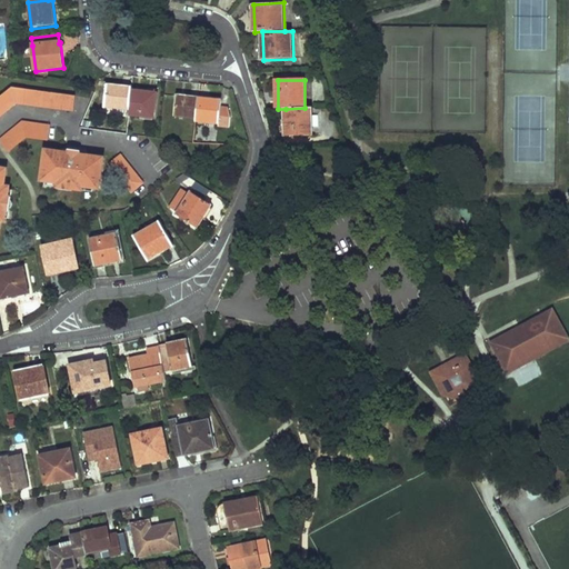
[(108,85),(106,106),(130,109),(132,91),(123,90),(123,86),(108,85)]
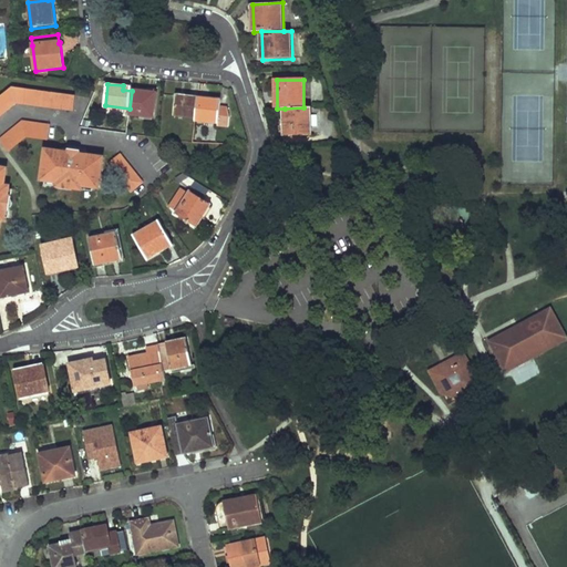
[(0,115),(18,102),(72,110),(74,96),(12,88),(0,95),(0,115)]
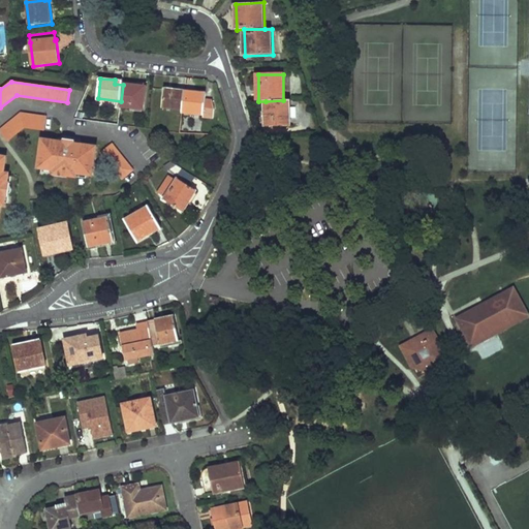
[(121,101),(121,107),(144,110),(146,87),(123,85),(121,101)]
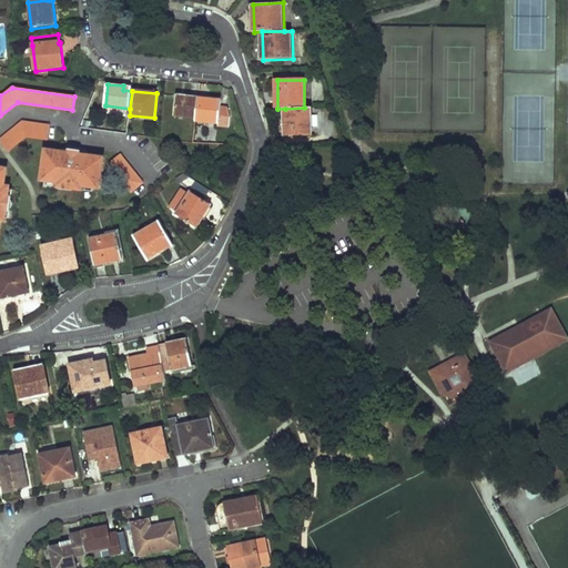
[(176,95),(175,114),(196,118),(198,104),(199,98),(176,95)]
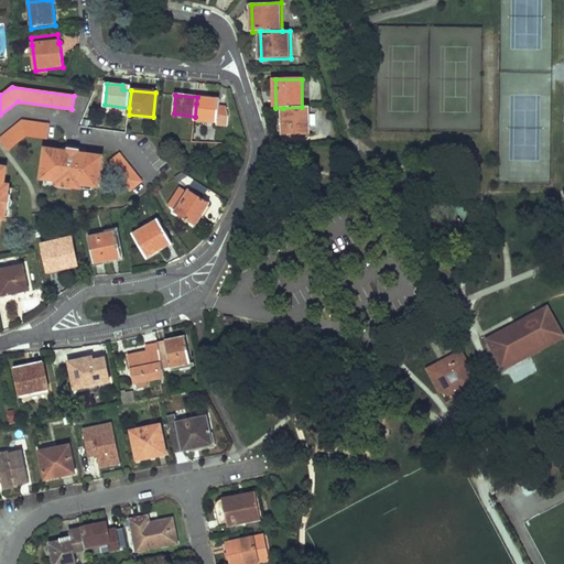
[(195,118),(195,120),(217,122),(217,126),(229,127),(230,117),(228,108),(220,107),(220,99),(197,97),(196,104),(195,117),(195,118)]
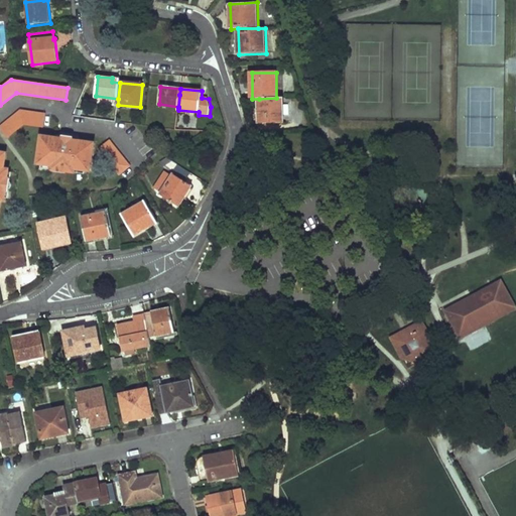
[(276,98),(259,99),(259,109),(261,109),(261,123),(283,122),(283,98),(276,98)]
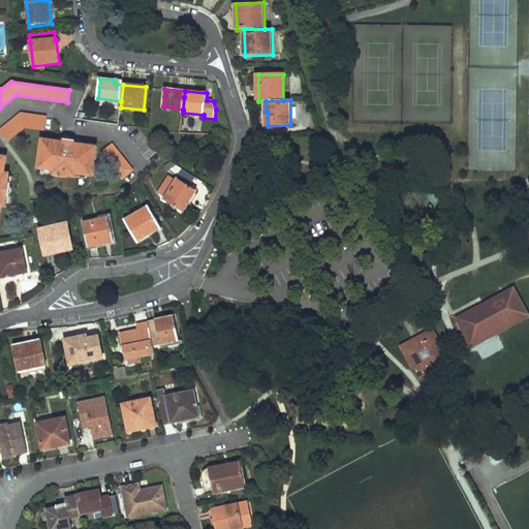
[(23,113),(0,129),(0,130),(8,141),(25,128),(44,131),(47,116),(23,113)]
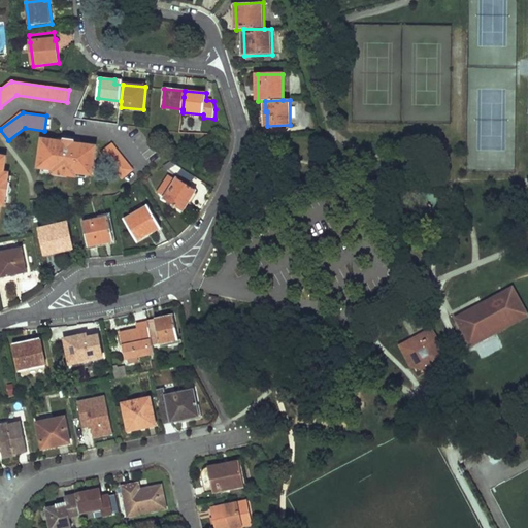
[(41,139),(37,167),(43,168),(55,169),(54,172),(67,174),(76,175),(76,173),(87,174),(92,175),(96,146),(80,144),(58,141),(41,139)]
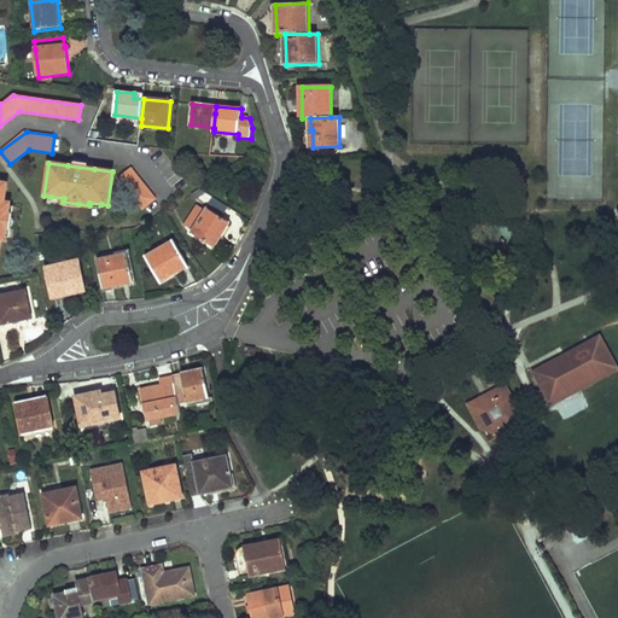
[(132,169),(118,179),(143,209),(156,199),(132,169)]
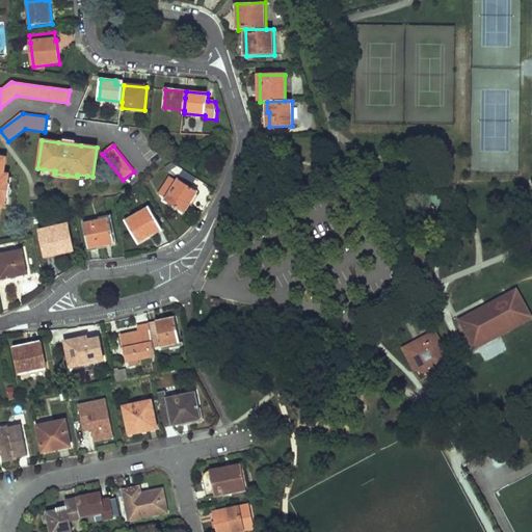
[(208,160),(203,169),(210,174),(215,164),(208,160)]
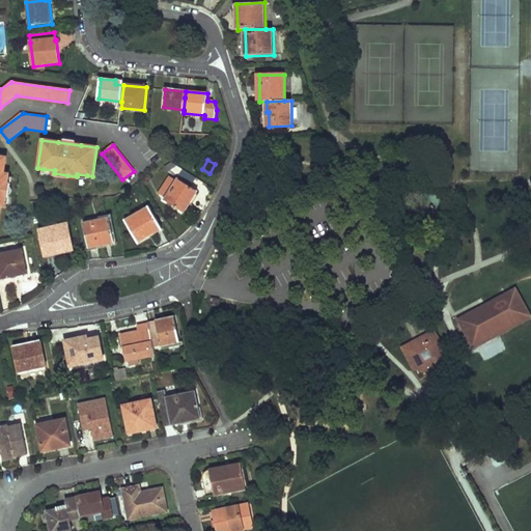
[(172,163),(165,166),(169,172),(178,166),(172,163)]
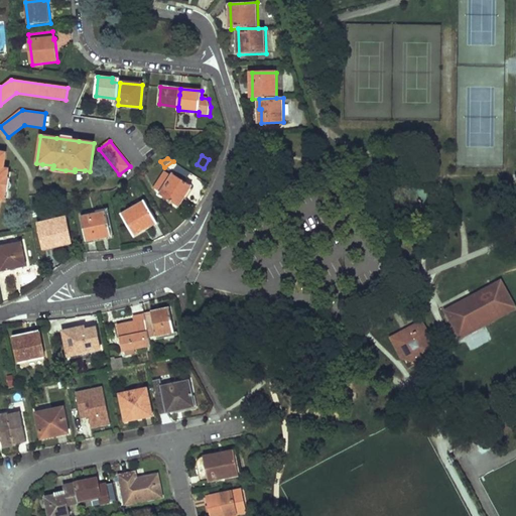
[(163,190),(161,195),(180,207),(194,185),(174,173),(172,176),(166,172),(157,187),(163,190)]
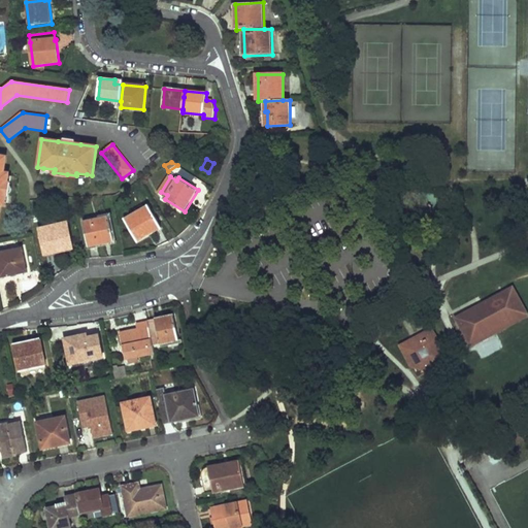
[(149,207),(126,220),(138,241),(161,229),(149,207)]
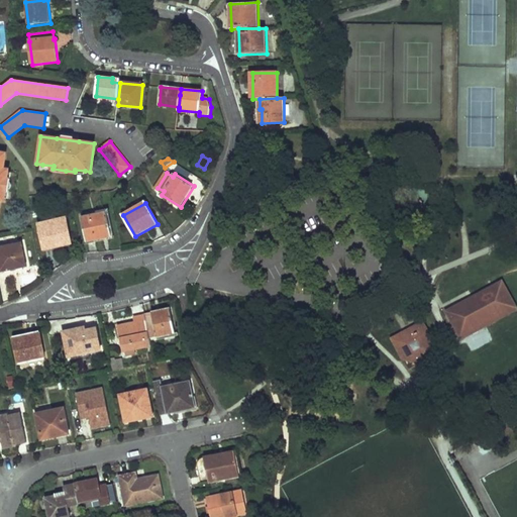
[(108,212),(82,218),(87,242),(113,236),(108,212)]
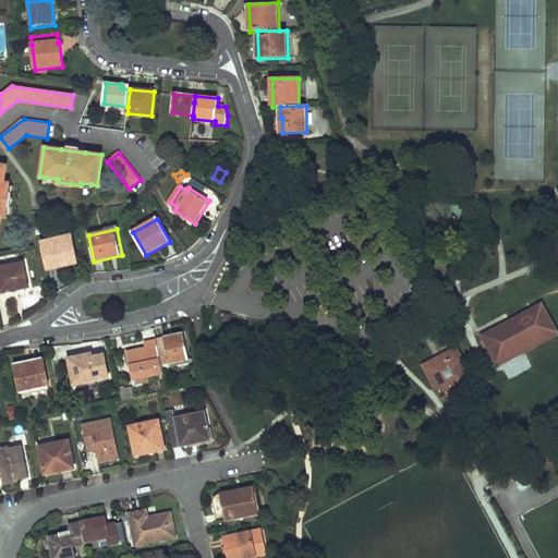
[(72,237),(43,242),(48,269),(77,264),(72,237)]
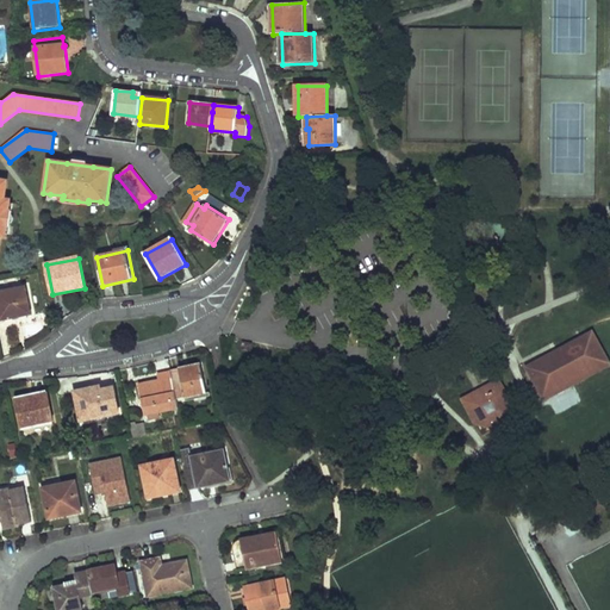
[(0,290),(0,316),(1,321),(33,313),(27,286),(0,290)]
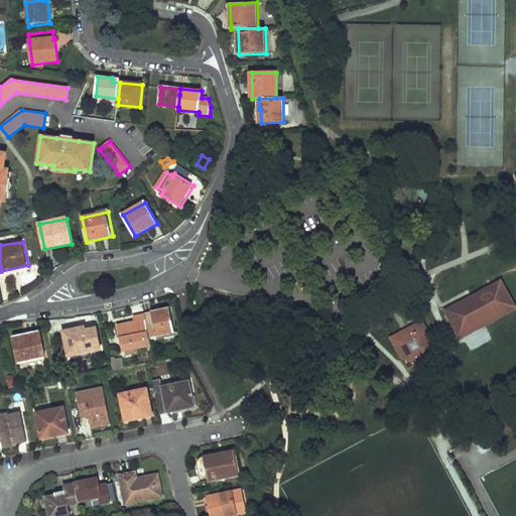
[(403,256),(394,261),(399,269),(408,265),(403,256)]
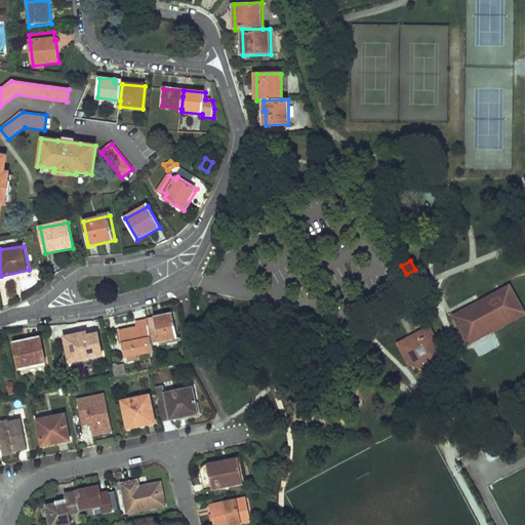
[(465,314),(461,324),(471,341),(524,313),(512,288),(465,314)]
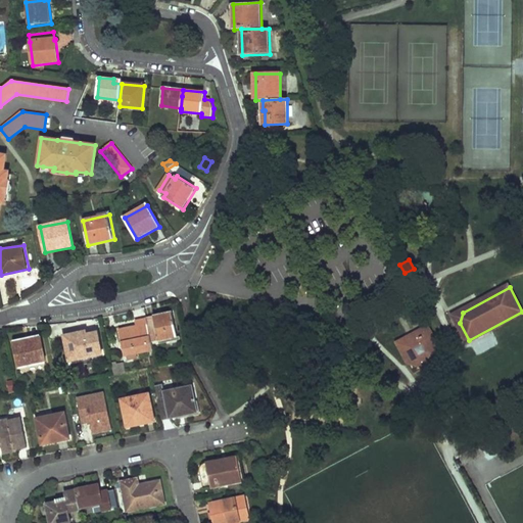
[(522,315),(522,312),(469,340),(471,343),(522,315)]
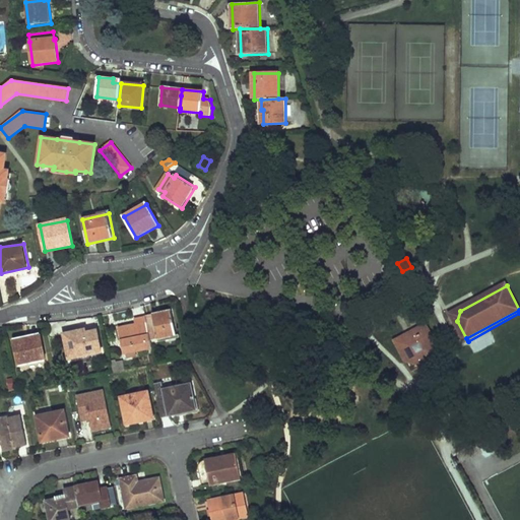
[(173,312),(146,317),(147,324),(151,341),(178,336),(173,312)]
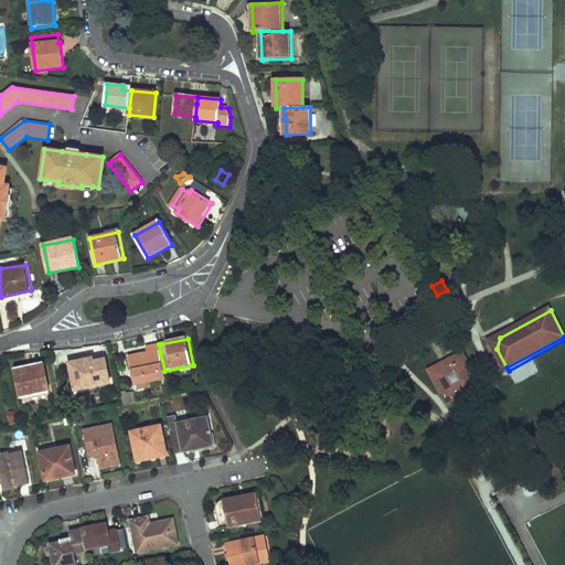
[(159,344),(147,347),(148,354),(160,352),(159,344)]
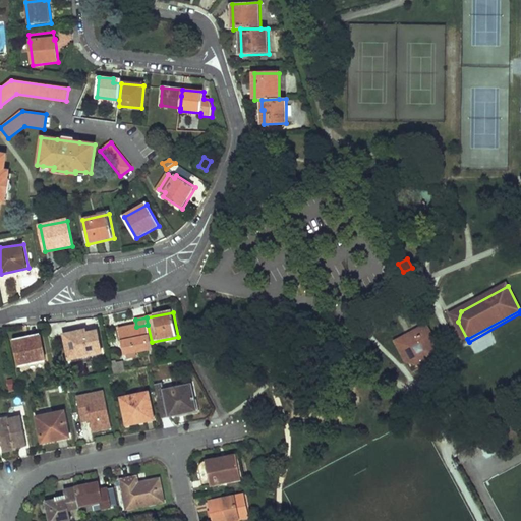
[(148,325),(121,331),(126,355),(127,355),(137,352),(153,349),(152,342),(148,325)]
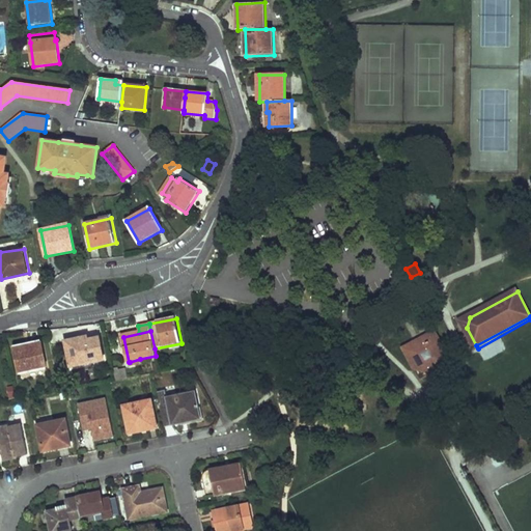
[(414,341),(411,351),(418,365),(428,360),(434,370),(443,365),(446,358),(432,331),(414,341)]
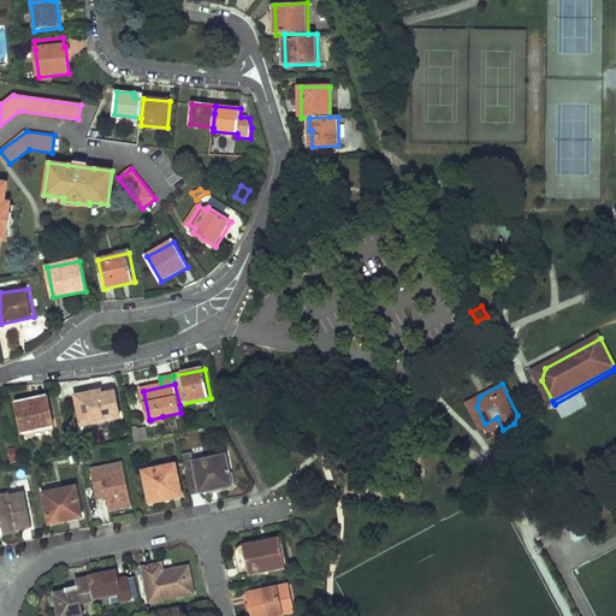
[(116,390),(77,397),(83,426),(122,419),(116,390)]
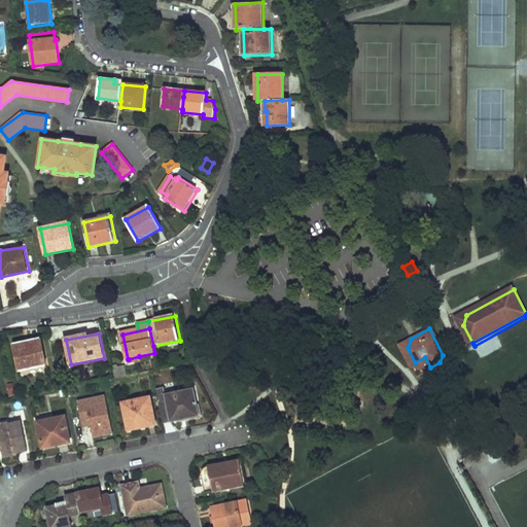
[(41,342),(14,347),(19,371),(46,364),(41,342)]
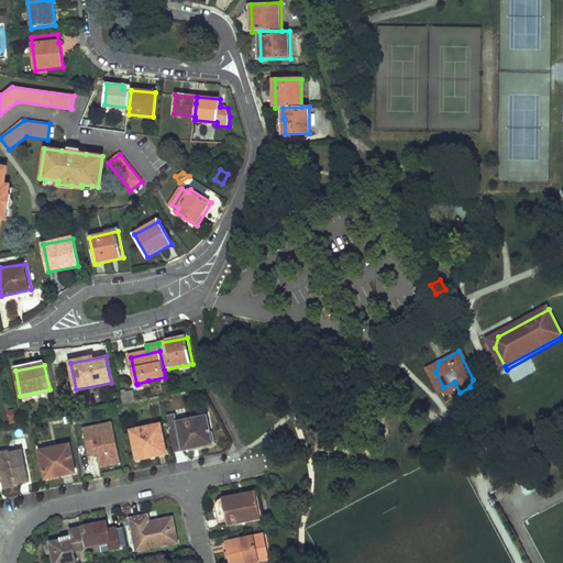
[(454,382),(443,387),(460,393),(454,382)]
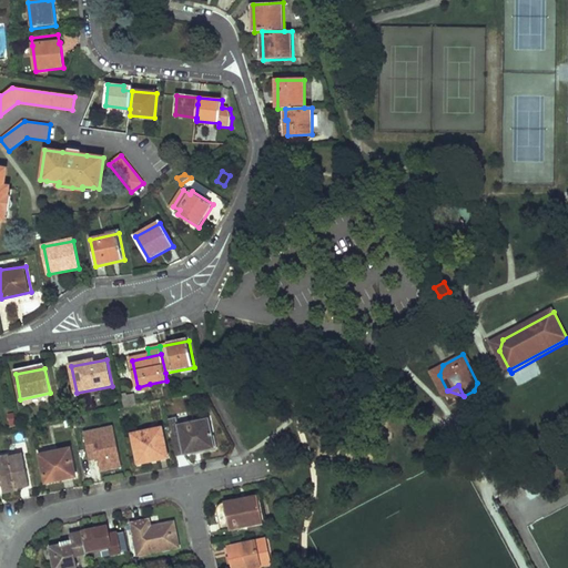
[(125,408),(139,405),(135,394),(123,397),(125,408)]
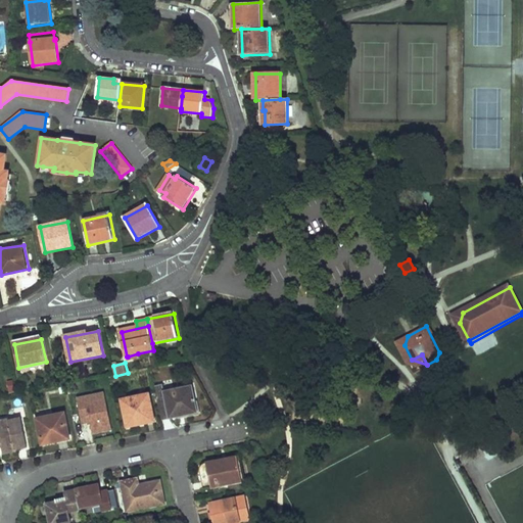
[(165,385),(156,387),(163,421),(198,414),(193,387),(167,392),(165,385)]
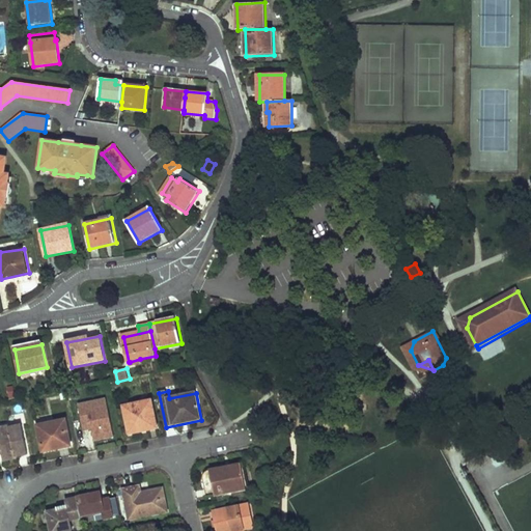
[(77,403),(83,430),(91,429),(93,442),(114,438),(106,397),(77,403)]
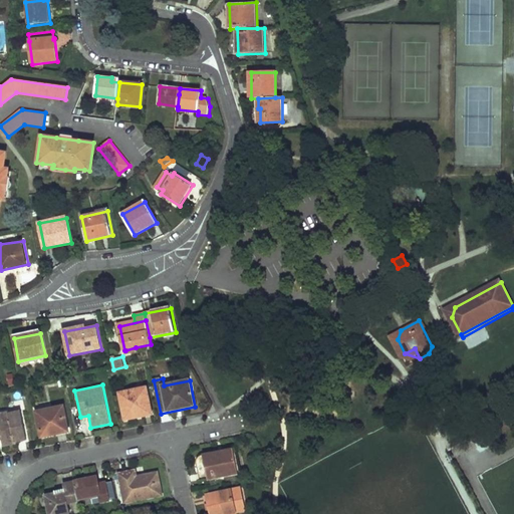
[(147,388),(121,394),(126,421),(153,416),(147,388)]
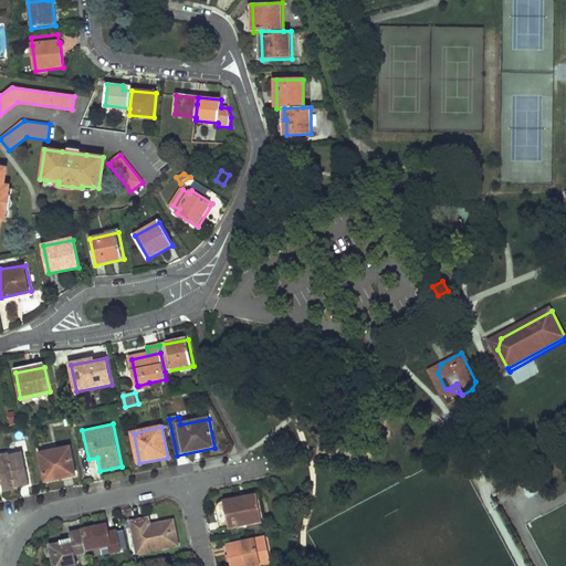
[(70,447),(41,452),(46,481),(59,479),(58,474),(74,471),(70,447)]
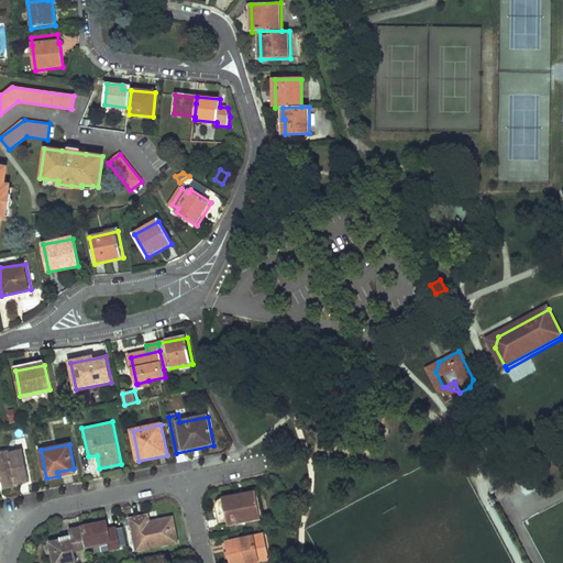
[(23,451),(0,455),(0,479),(2,479),(4,488),(30,483),(23,451)]
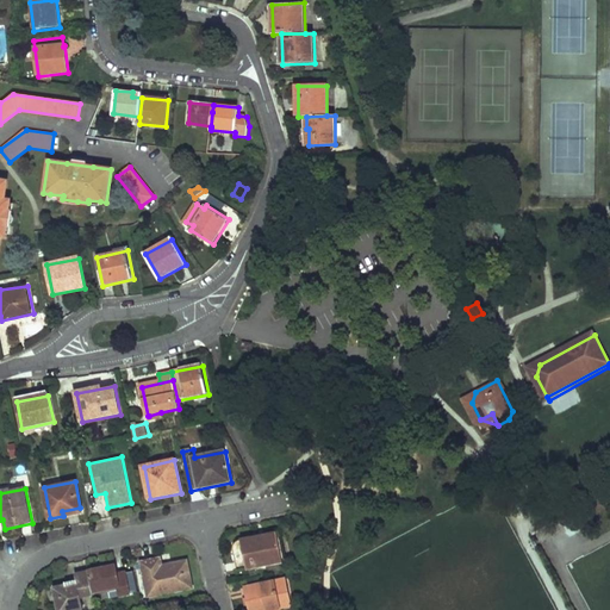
[(232,548),(232,553),(236,571),(281,561),(275,533),(240,540),(237,542),(236,543),(234,546),(232,548)]
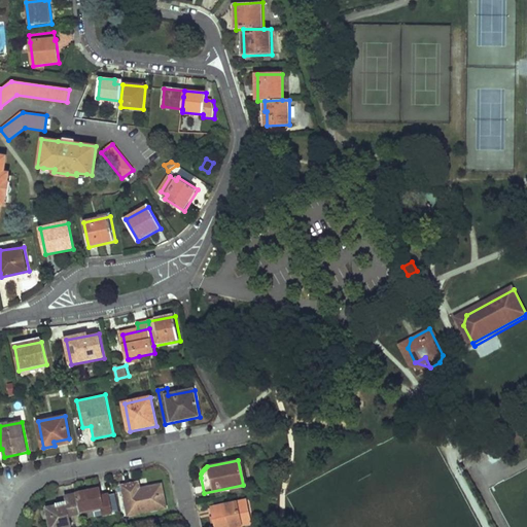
[(138,482),(121,485),(128,515),(157,508),(156,504),(165,502),(161,485),(139,489),(138,482)]
